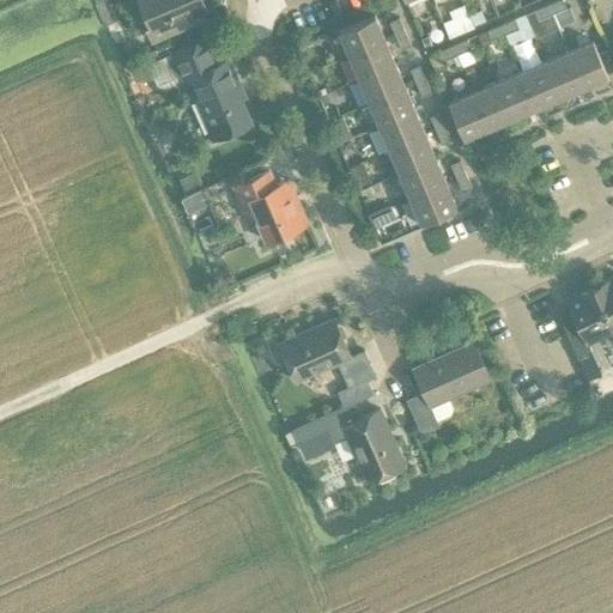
[(206,7),(202,0),(139,0),(150,25),(146,26),(152,41),(198,22),(194,13),(206,7)]
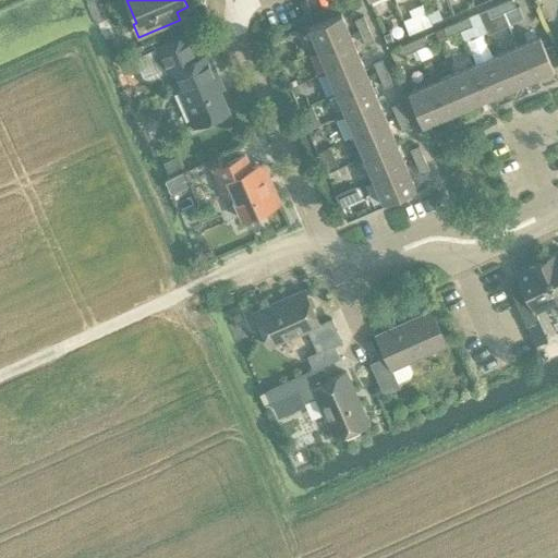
[(516,8),(512,0),(505,0),(499,3),(504,12),(516,8)]
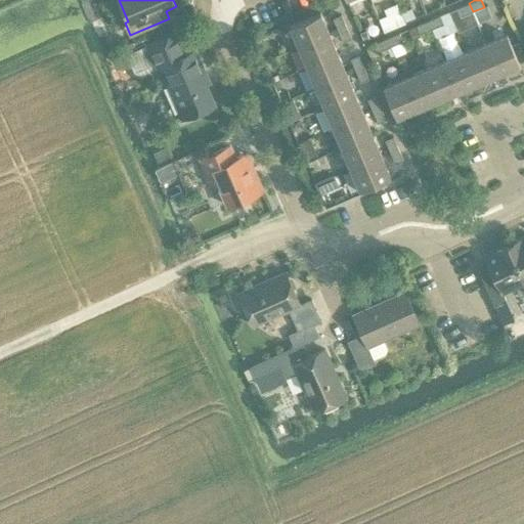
[(460,16),(473,11),(469,3),(456,8),(460,16)]
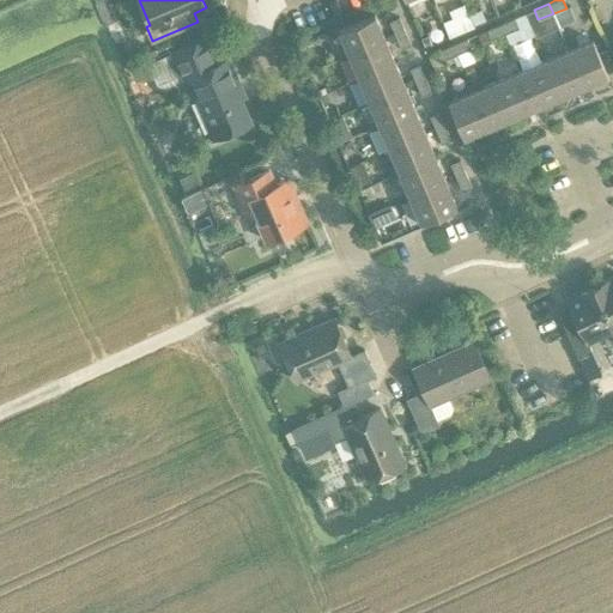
[(485,18),(480,8),(471,13),(475,23),(485,18)]
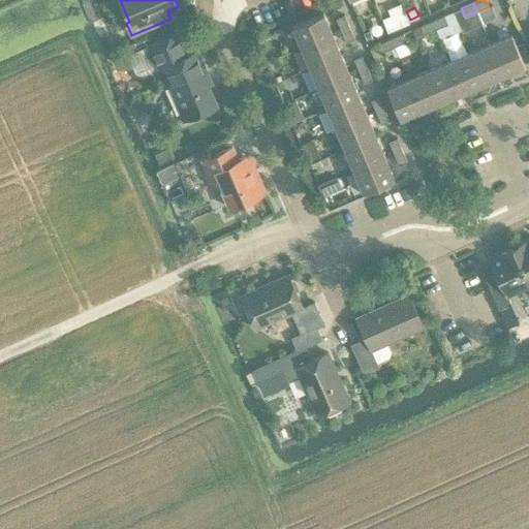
[(301,45),(332,32),(322,11),(291,25),(301,45)]
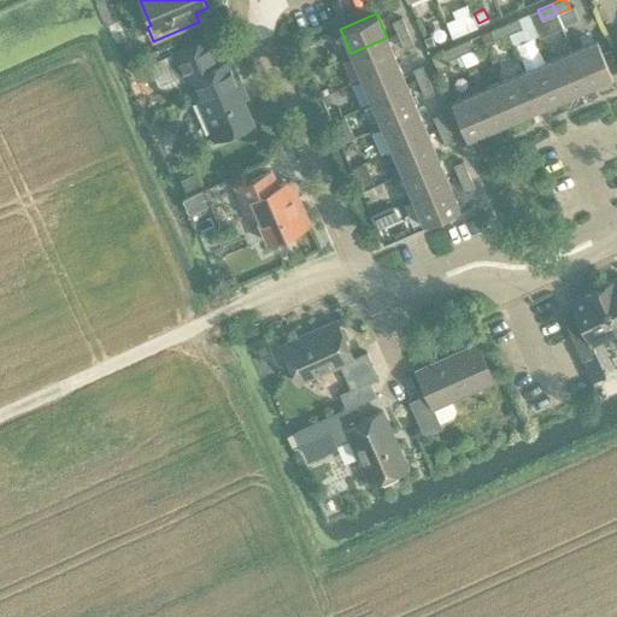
[(521,29),(526,41),(538,35),(528,13),(518,18),(505,23),(509,34),(521,29)]
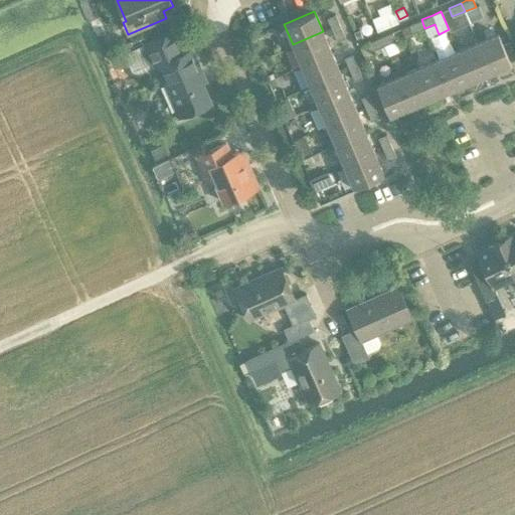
[(332,29),(340,25),(335,14),(327,17),(332,29)]
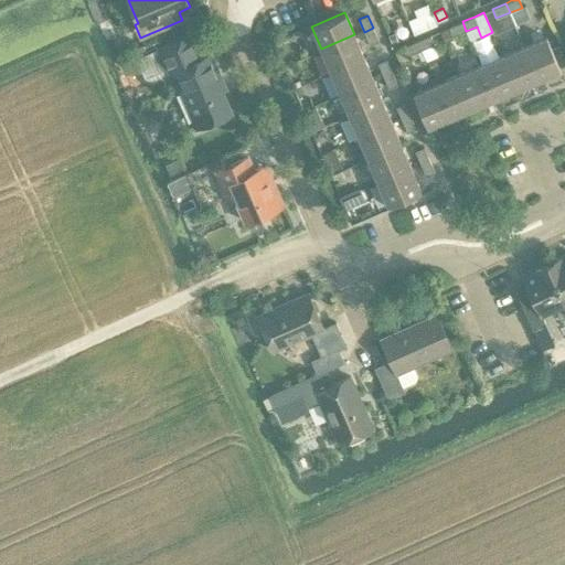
[(452,36),(464,31),(466,31),(462,21),(448,28),(452,36)]
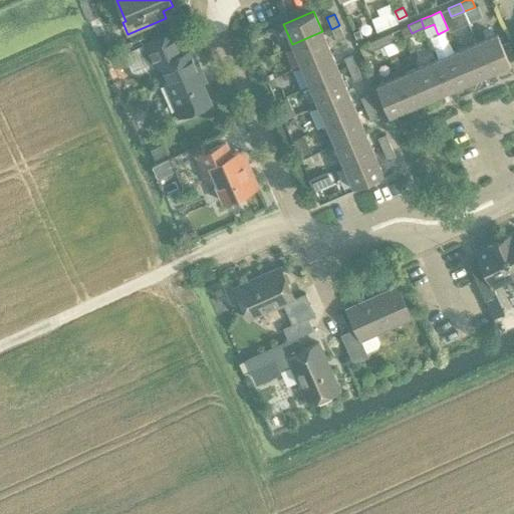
[(369,23),(360,28),(363,35),(373,31),(369,23)]
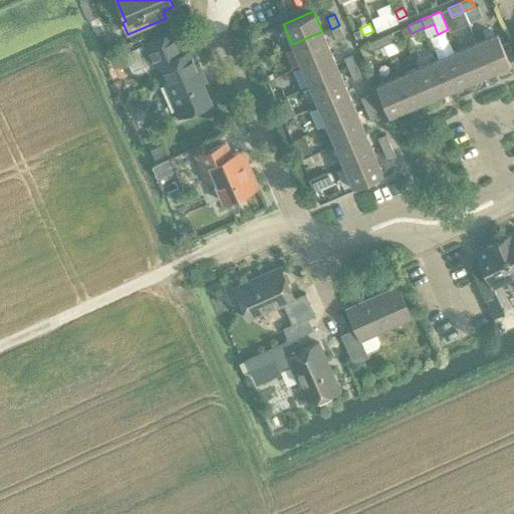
[(339,25),(331,29),(336,41),(344,37),(339,25)]
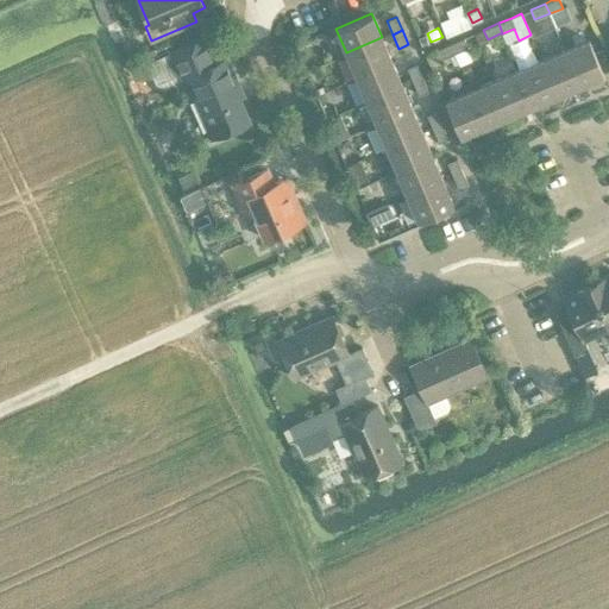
[(391,61),(382,38),(382,37),(346,52),(356,76),(391,61)]
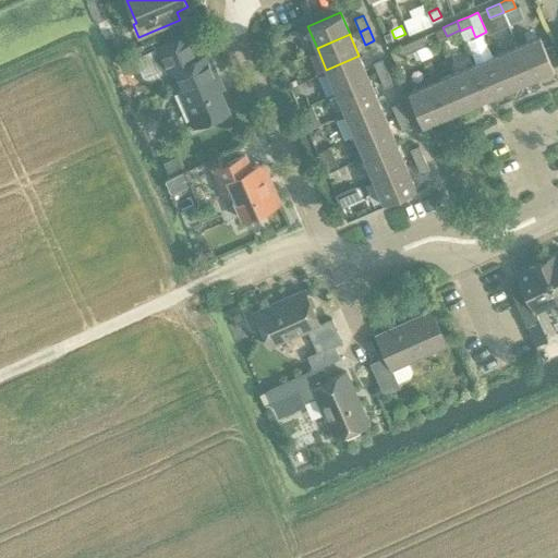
[(140,57),(135,59),(143,77),(149,80),(167,72),(167,73),(170,71),(194,124),(228,110),(219,88),(222,87),(208,53),(196,58),(186,35),(156,48),(140,56),(140,57)]
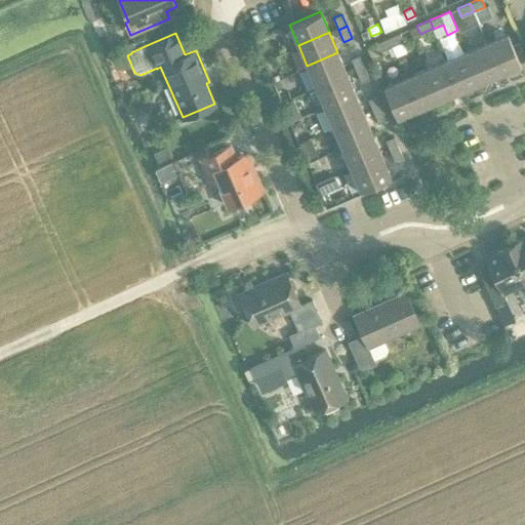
[(389,38),(392,46),(404,41),(400,33),(389,38)]
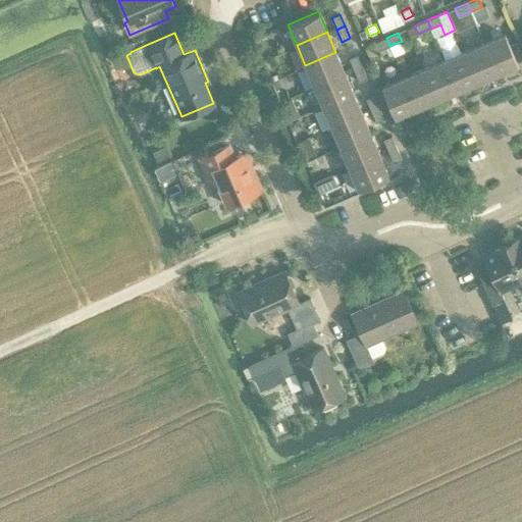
[(496,73),(497,73),(518,64),(505,34),(483,43),(496,73)]
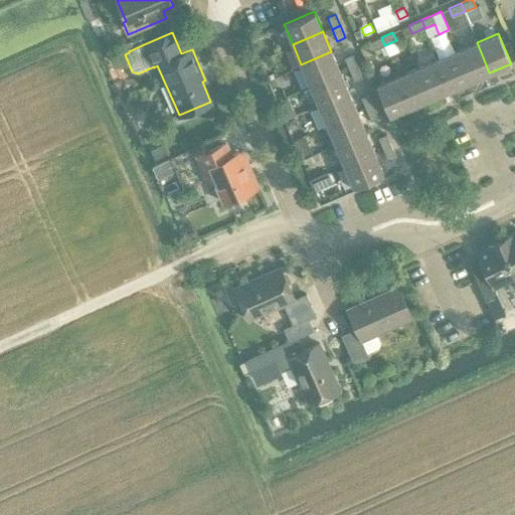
[(372,50),(384,45),(381,37),(368,42),(372,50)]
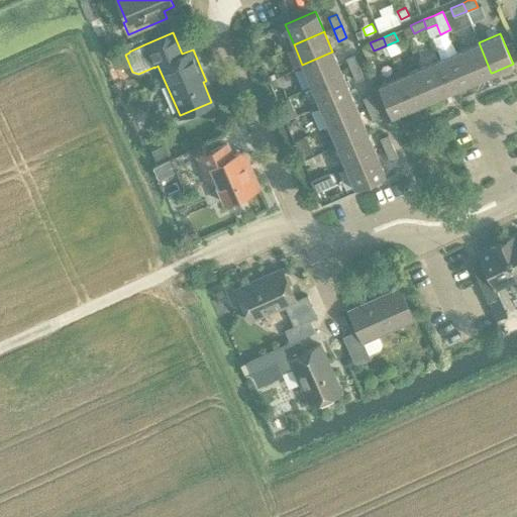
[(374,50),(370,42),(360,46),(368,62),(377,58),(374,50)]
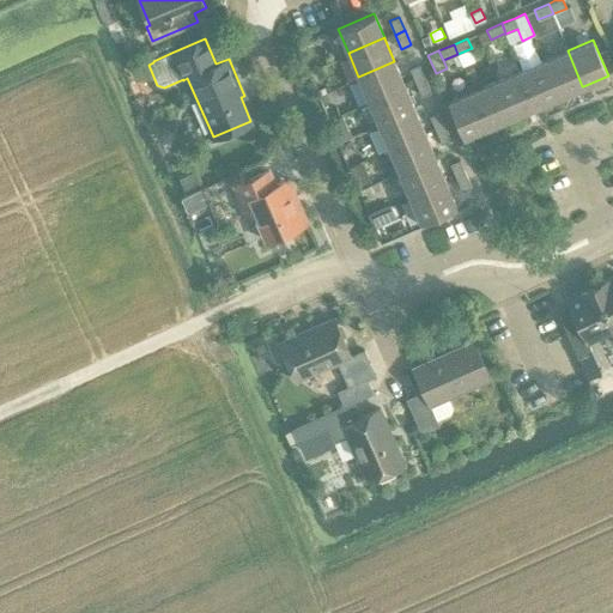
[(558,97),(582,86),(568,50),(544,61),(558,97)]
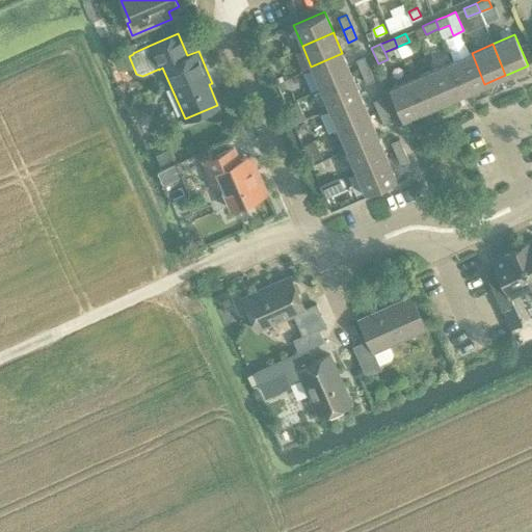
[(351,74),(343,54),(342,53),(311,67),(320,87),(351,74)]
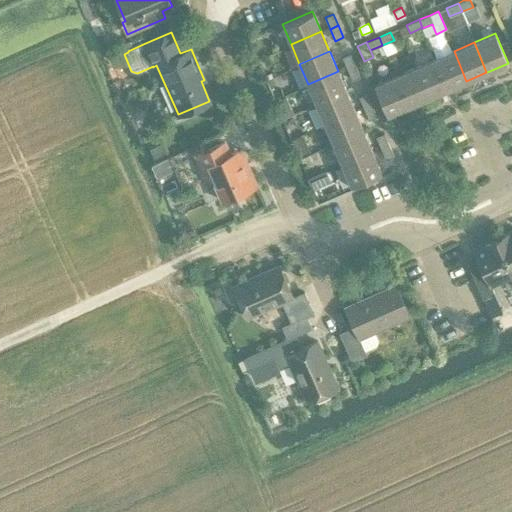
[(446,89),(466,81),(454,51),(434,59),(446,89)]
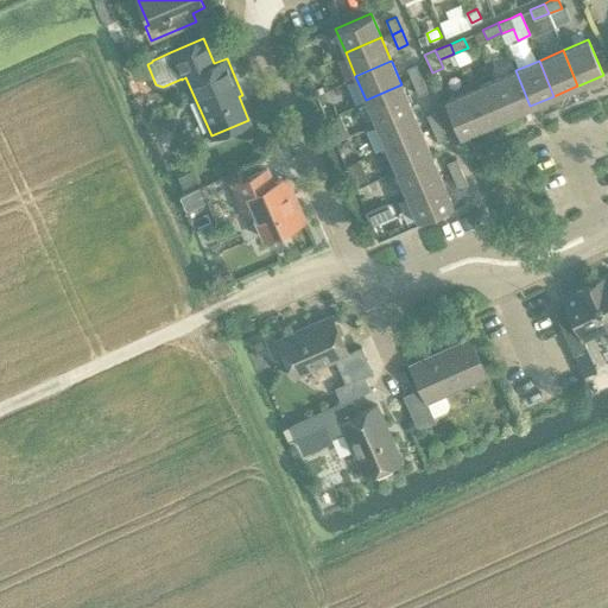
[(412,82),(422,77),(416,64),(406,68),(412,82)]
